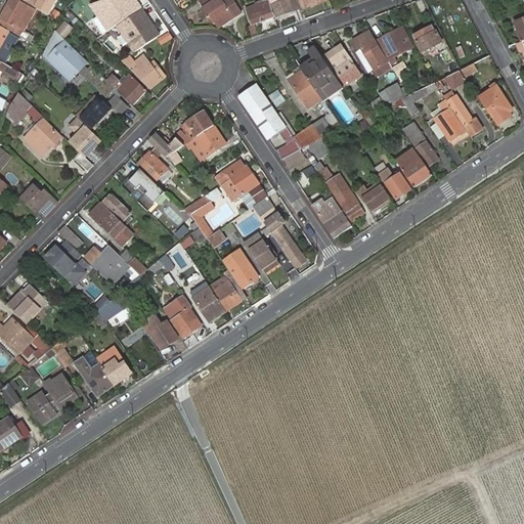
[(10,0),(0,19),(0,25),(26,40),(29,35),(23,31),(31,16),(26,13),(29,7),(15,0),(10,0)]
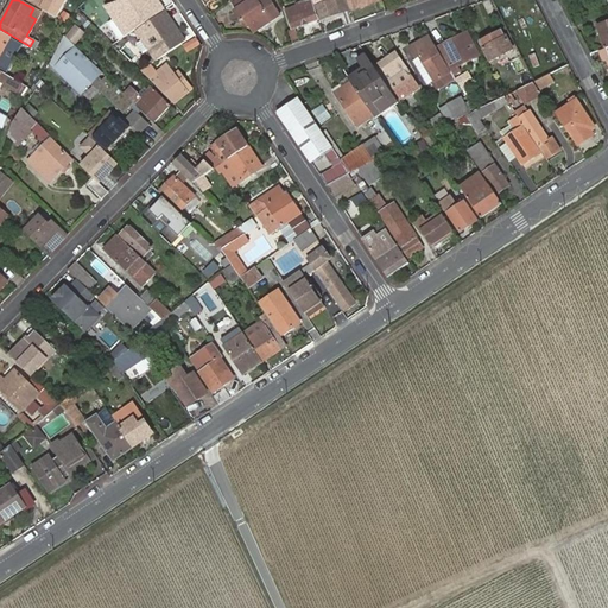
[(19,0),(59,21),(70,1),(67,0),(19,0)]
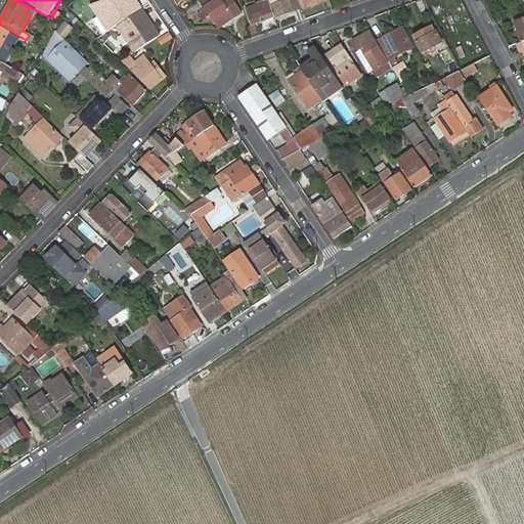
[(106,0),(89,6),(106,33),(140,10),(132,0),(106,0)]
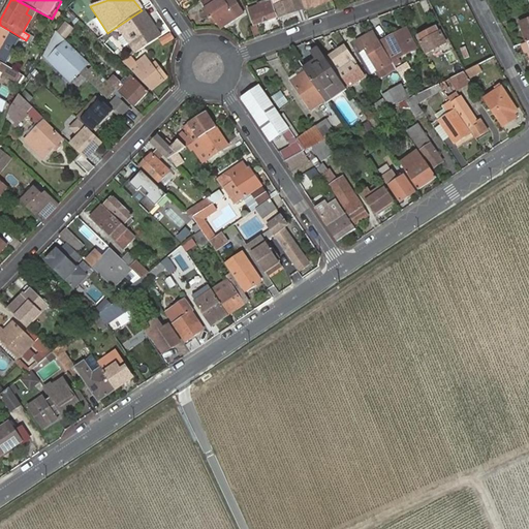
[(144,9),(136,0),(133,0),(142,10),(144,9)]
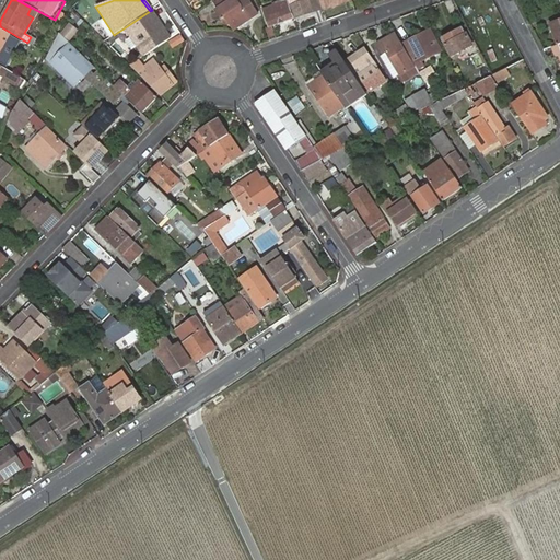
[(231,0),(216,11),(221,19),(224,16),(233,28),(258,13),(249,0),(231,0)]
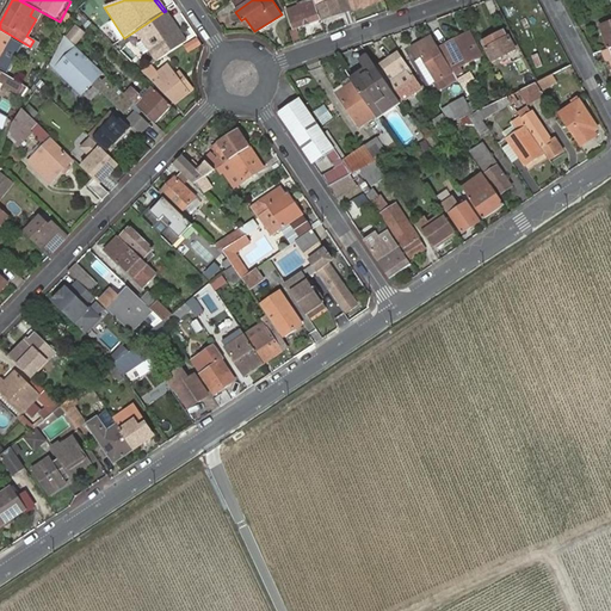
[(306,0),(307,2),(283,11),(291,31),(296,29),(321,20),(313,0),(306,0)]
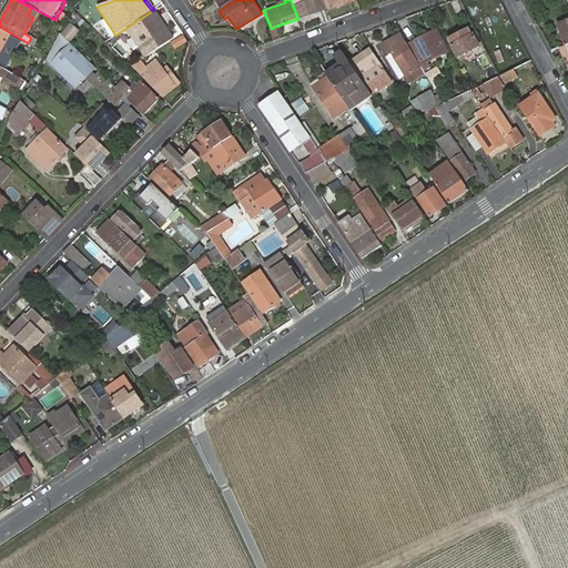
[(291,0),(298,19),(317,12),(312,0),(291,0)]
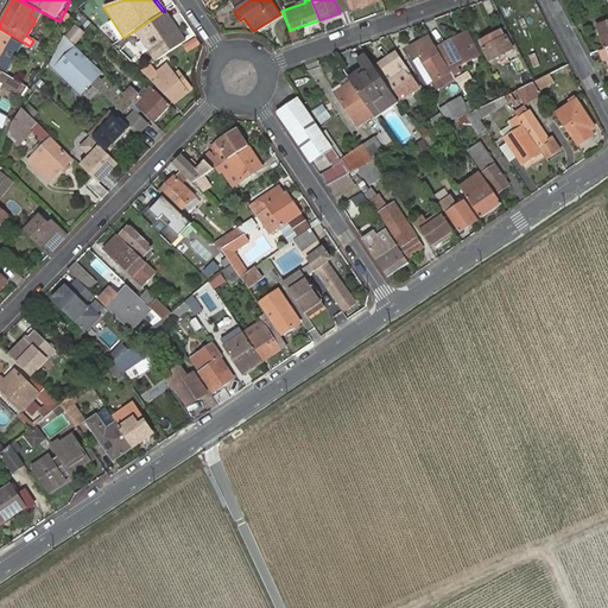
[(347,0),(350,10),(378,0),(347,0)]
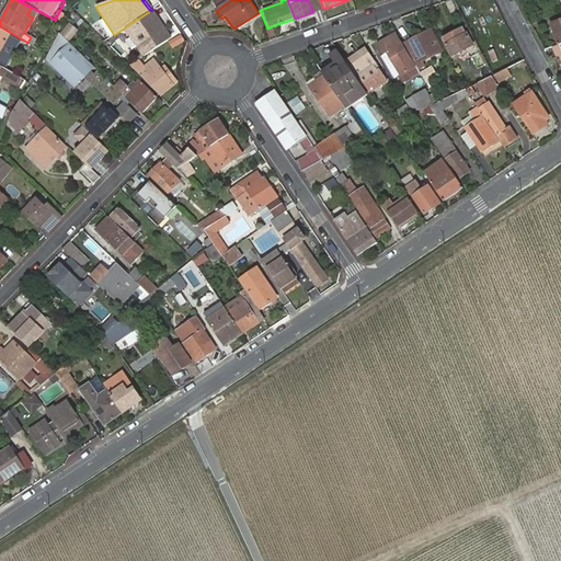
[(150,12),(158,23),(160,21),(152,11),(150,12)]
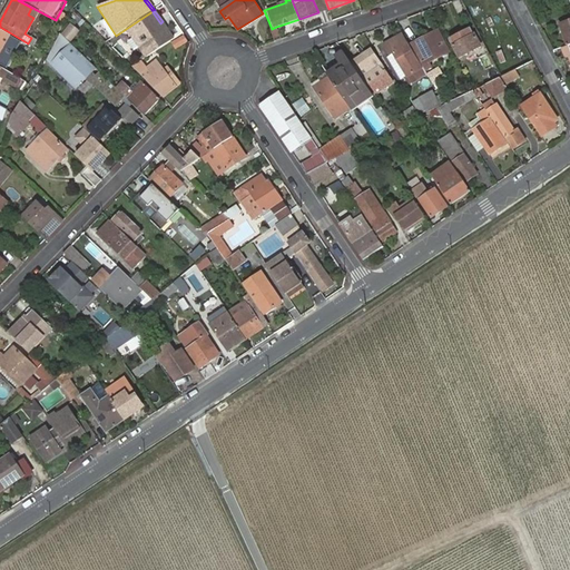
[(153,12),(128,29),(147,57),(175,40),(163,21),(160,23),(153,12)]
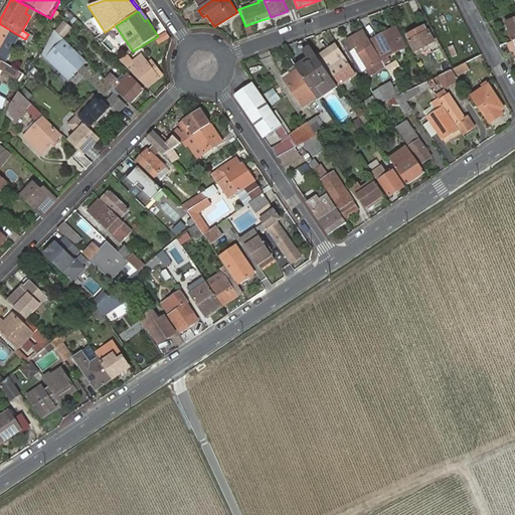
[(514,18),(505,22),(512,41),(513,41),(514,39),(514,18)]
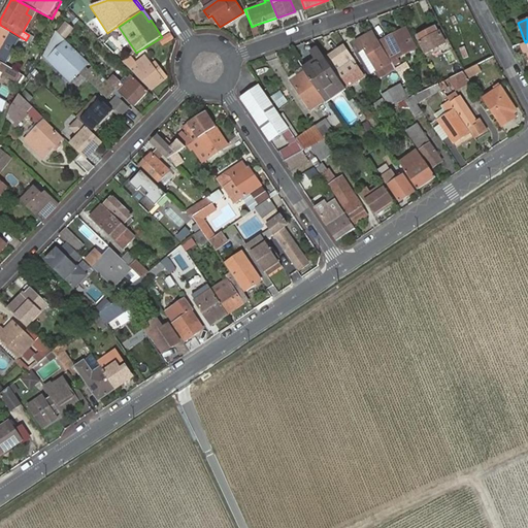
[(252,27),(255,38),(260,36),(256,25),(252,27)]
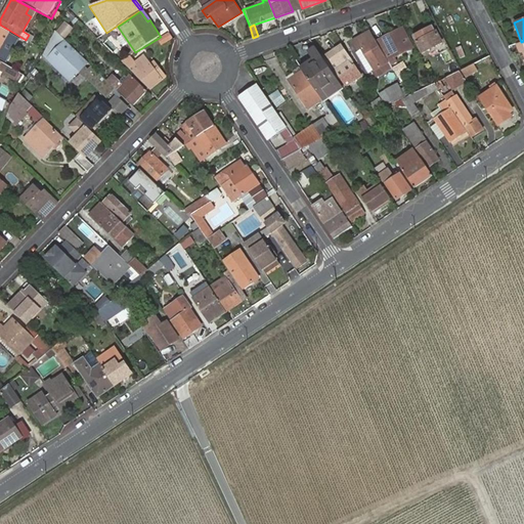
[(411,35),(416,42),(422,52),(441,42),(435,31),(432,25),(411,35)]
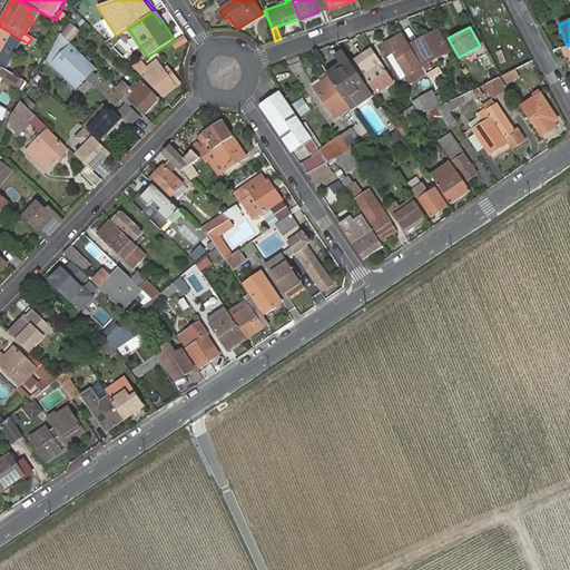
[(0,29),(0,53),(10,36),(0,29)]
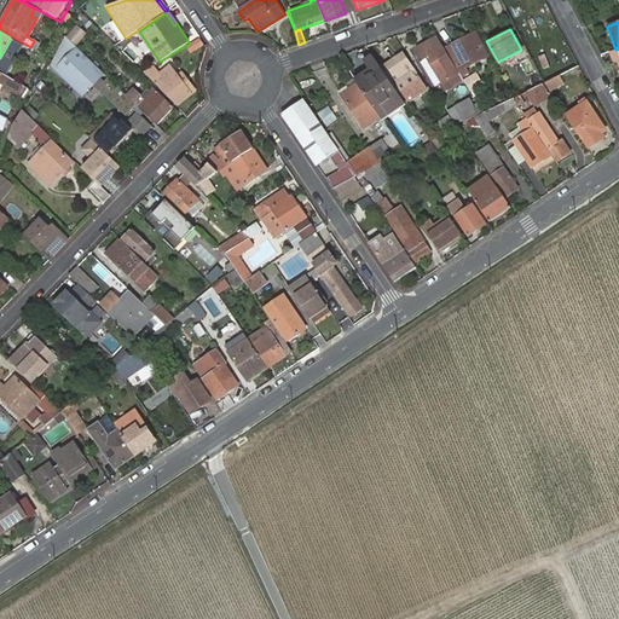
[(447,48),(458,69),(486,56),(474,35),(447,48)]
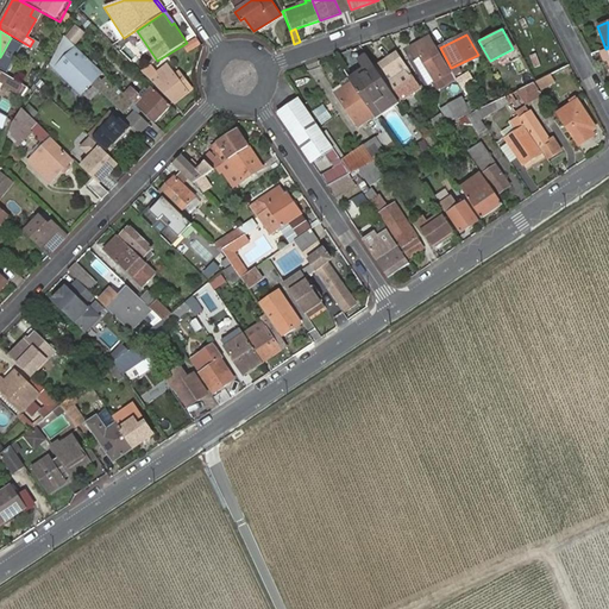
[(452,71),(431,36),(409,48),(416,60),(414,61),(429,85),(432,83),(452,71)]
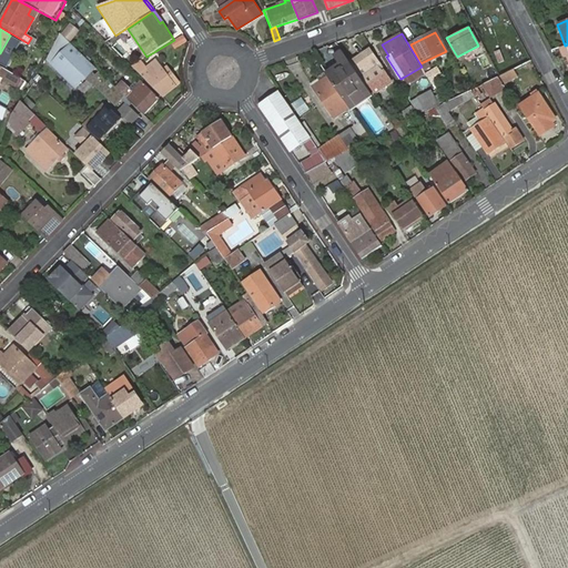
[(183,36),(171,43),(175,50),(188,42),(183,36)]
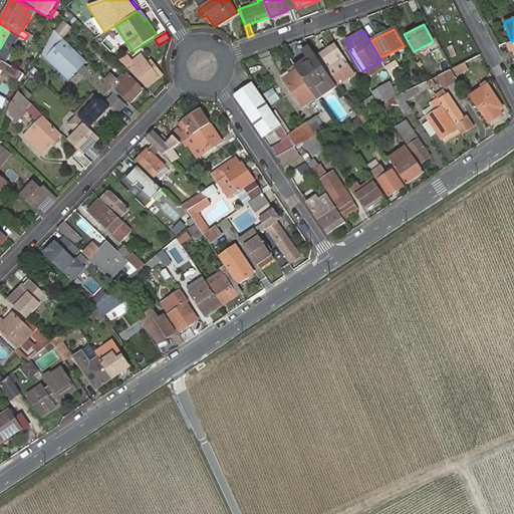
[(86,62),(64,40),(46,59),(49,60),(46,63),(49,66),(52,63),(69,80),(86,62)]
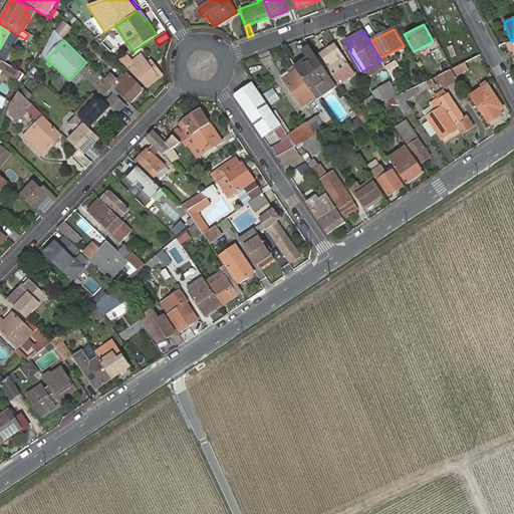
[(317,56),(335,82),(352,71),(335,44),(317,56)]
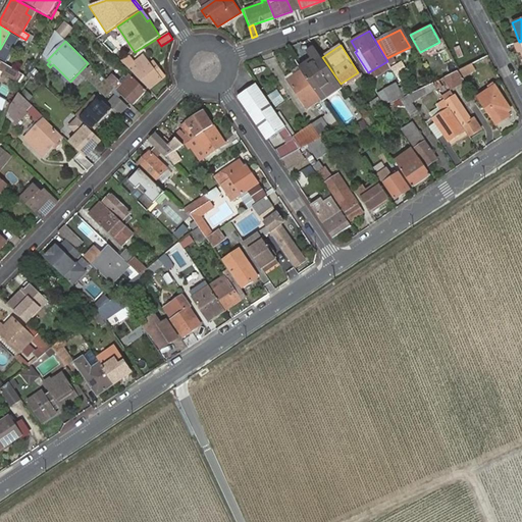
[(326,75),(331,72),(315,48),(307,55),(311,60),(313,63),(303,70),(317,92),(330,82),(326,75)]
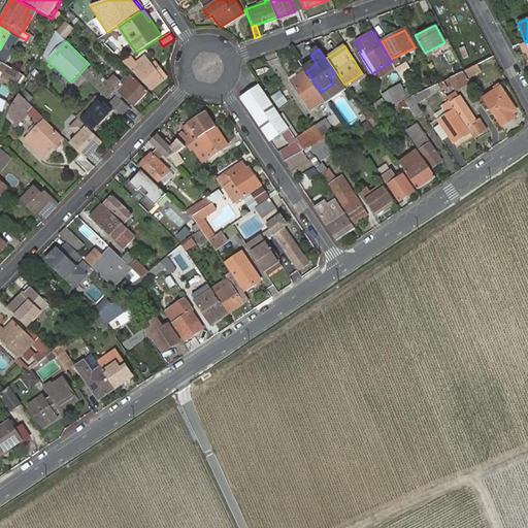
[(125,62),(136,75),(152,90),(164,80),(145,57),(137,63),(132,56),(125,62)]
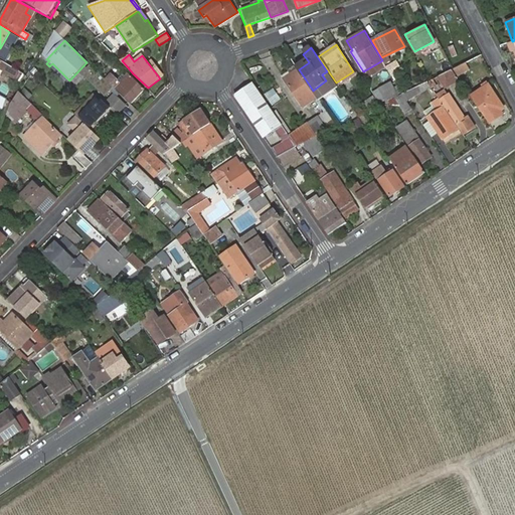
[(0,58),(0,60),(9,65),(11,60),(2,55),(0,58)]
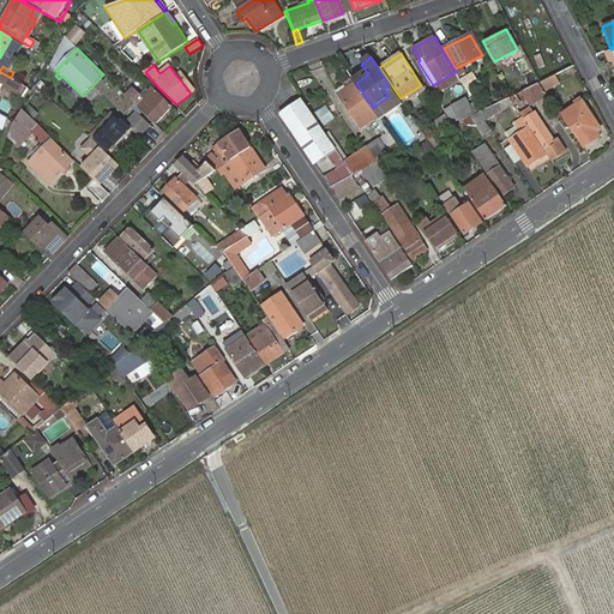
[(569,68),(541,82),(546,91),(573,77),(569,68)]
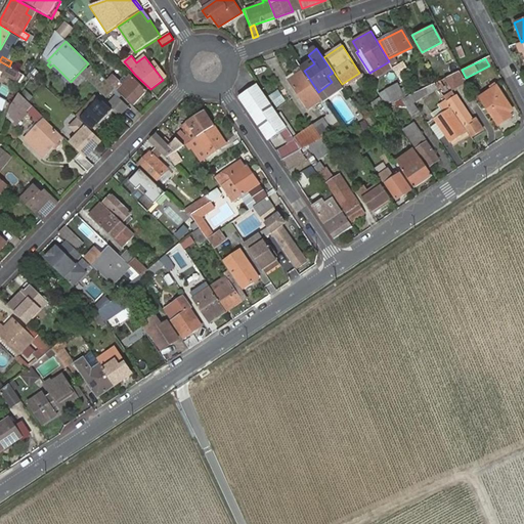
[(312,60),(302,68),(304,71),(314,63),(312,60)]
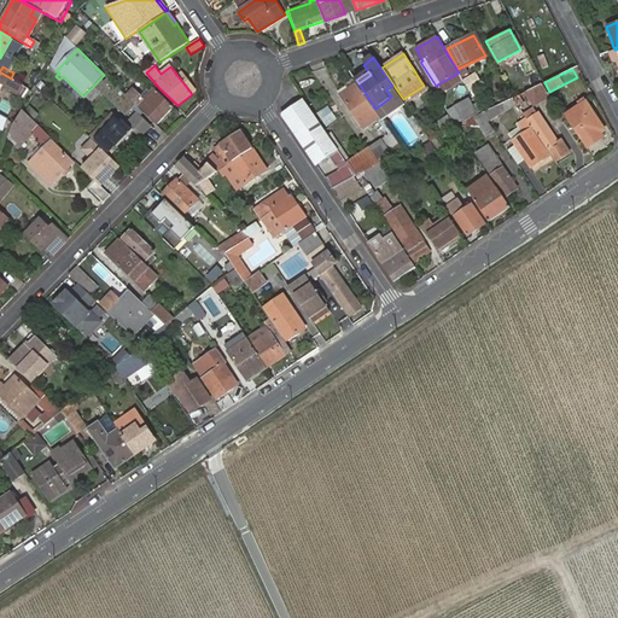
[(462,77),(473,94),(479,91),(474,82),(478,80),(473,71),(462,77)]
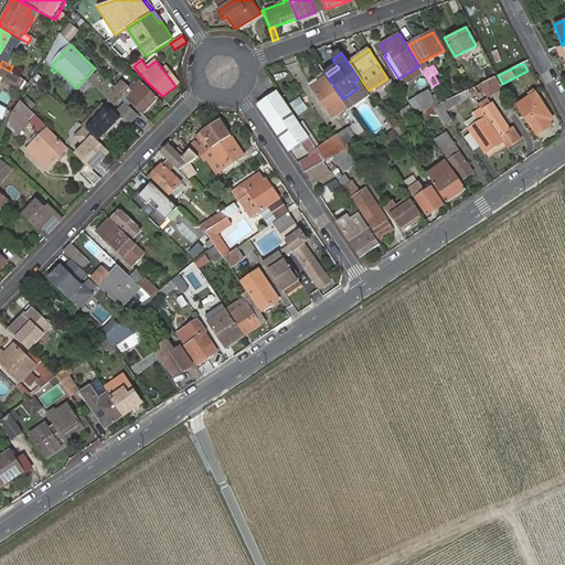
[(0,66),(0,75),(7,78),(10,73),(10,72),(0,66)]
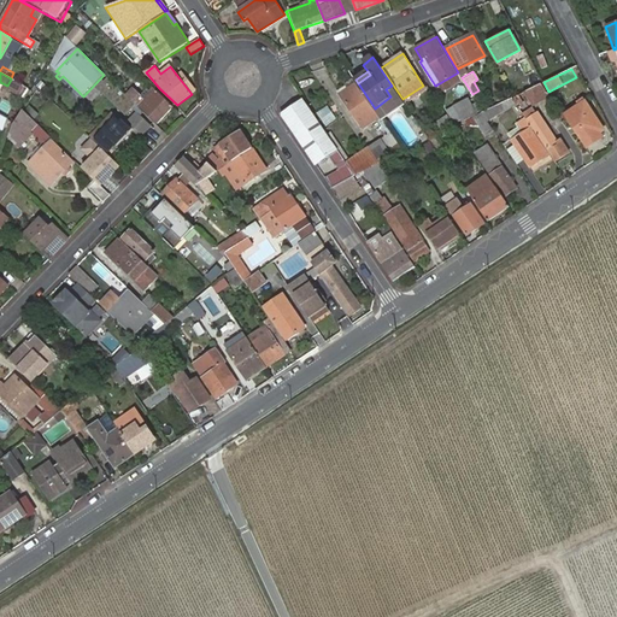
[(442,92),(462,81),(458,72),(438,84),(442,92)]
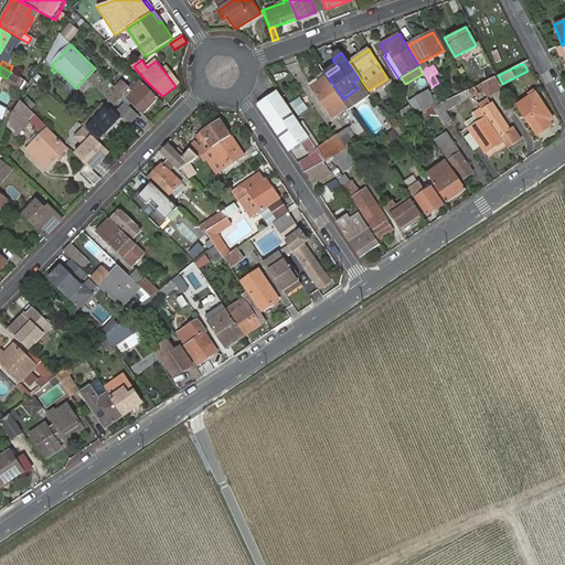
[(19,85),(22,80),(12,74),(9,81),(19,85)]
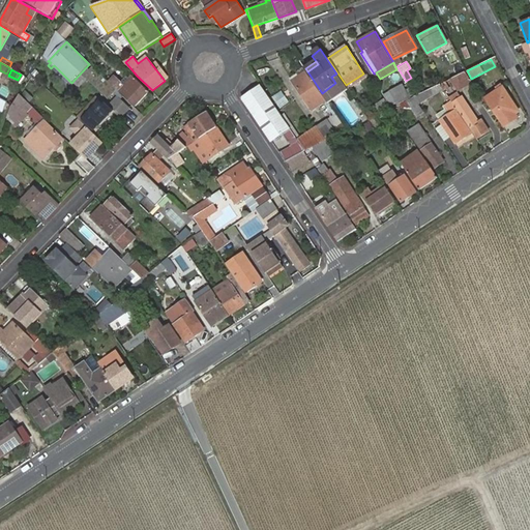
[(311,110),(326,99),(322,93),(307,71),(292,82),(311,110)]
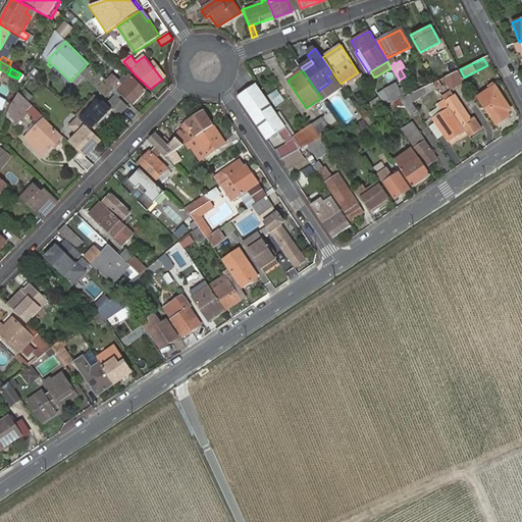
[(457,70),(442,79),(446,84),(450,89),(464,82),(457,70)]
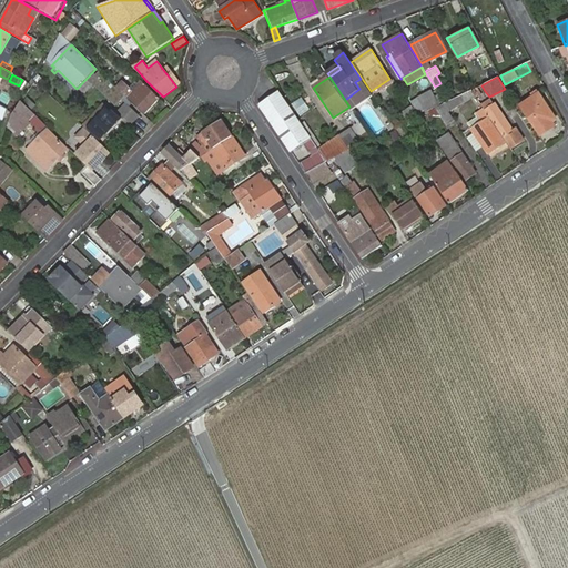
[(118,89),(128,99),(129,99),(144,114),(159,99),(143,83),(139,88),(130,97),(128,93),(130,91),(123,84),(118,89)]
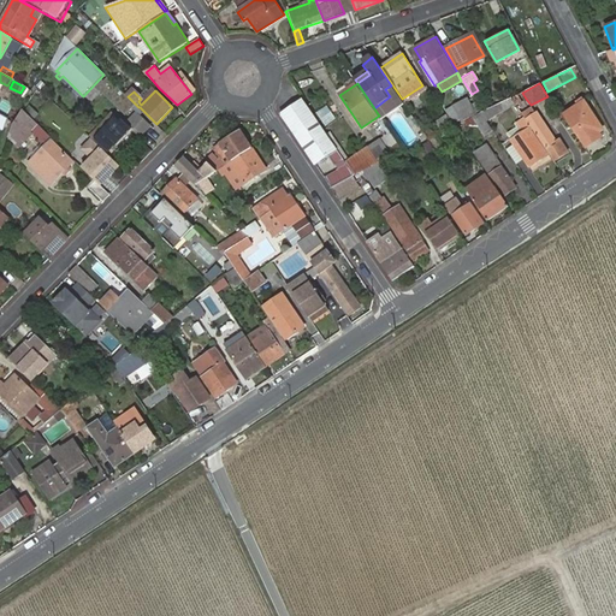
[(148,92),(141,99),(138,101),(141,105),(150,95),(148,92)]
